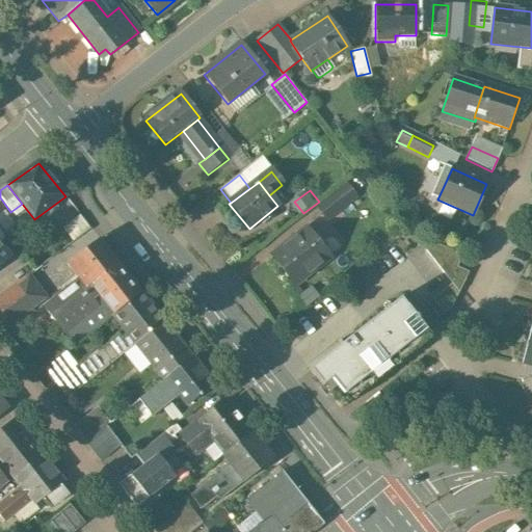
[(337,194),(318,208),(326,219),(345,205),(337,194)]
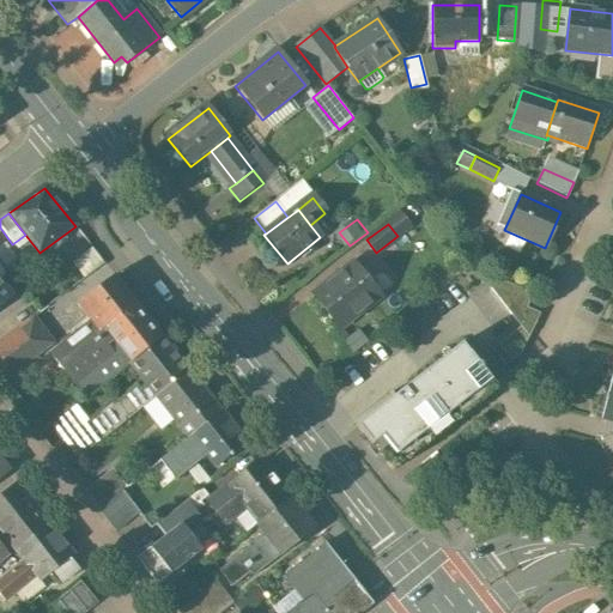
[(352,263),(311,296),(338,329),(380,297),(352,263)]
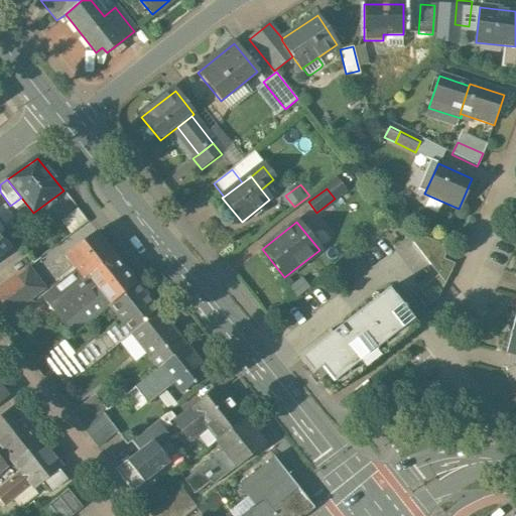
[(96,233),(66,256),(78,271),(43,298),(65,325),(103,294),(111,304),(136,283),(96,233)]
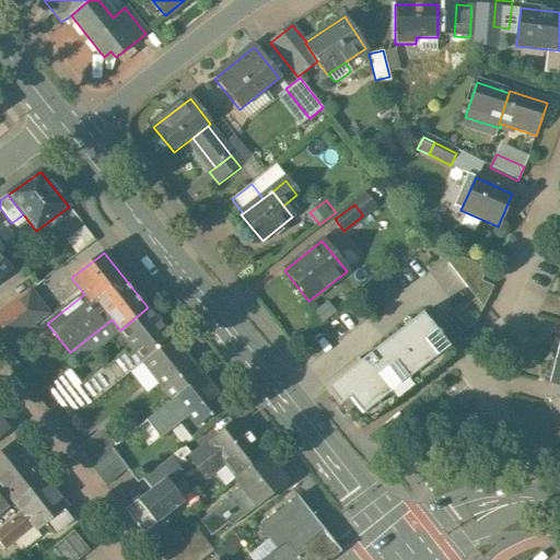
[(30,291),(0,313),(0,348),(47,314),(30,291)]
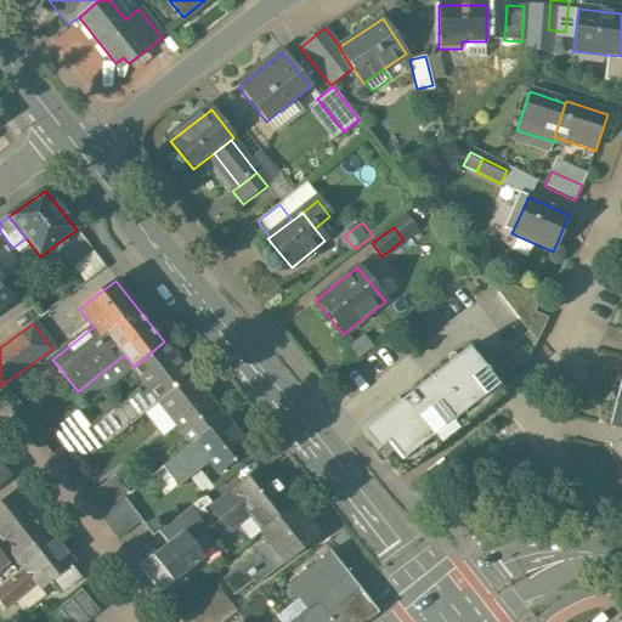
[(134,367),(133,367),(150,390),(159,402),(191,375),(164,341),(134,367)]
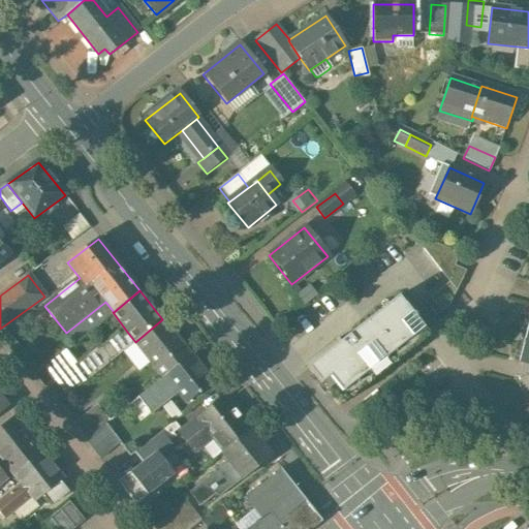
[(398,297),(307,368),(338,407),(429,336),(398,297)]
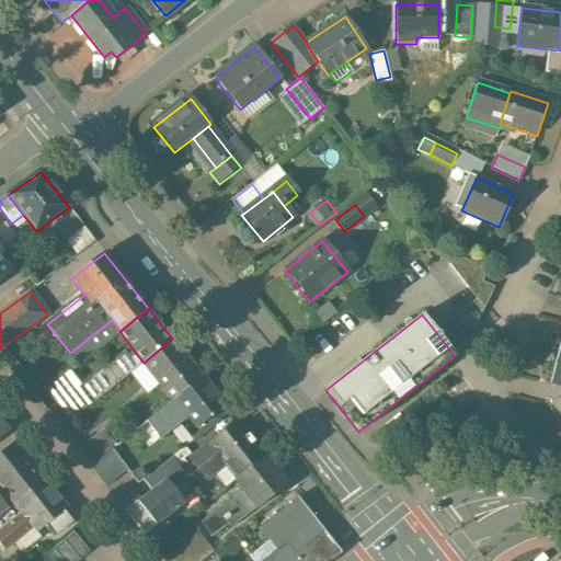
[(112,320),(70,353),(79,364),(119,331),(121,331),(112,320)]
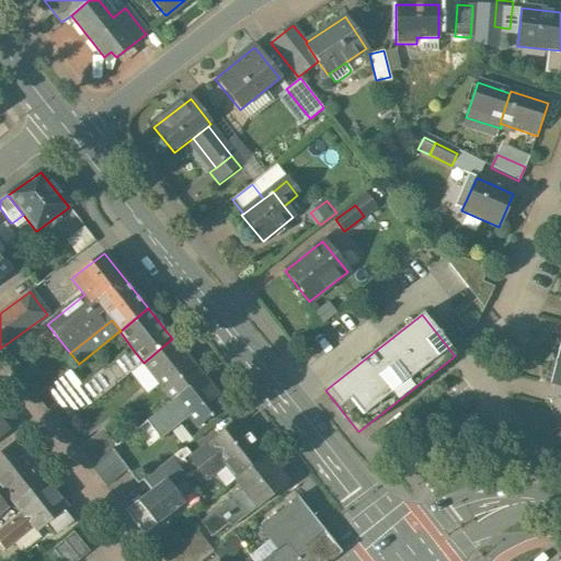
[(144,363),(174,400),(203,377),(172,339),(144,363)]
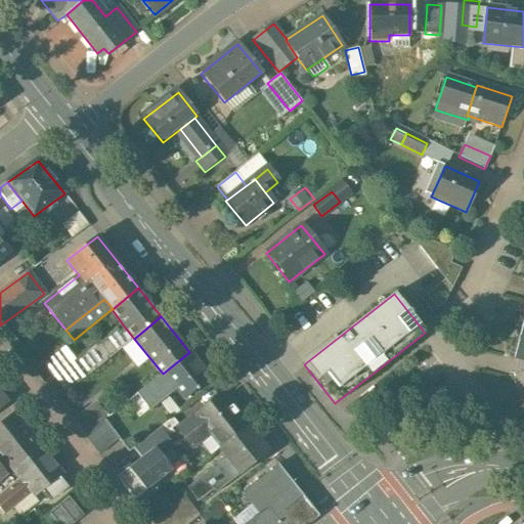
[(523,316),(523,317),(512,361),(523,364),(523,316)]
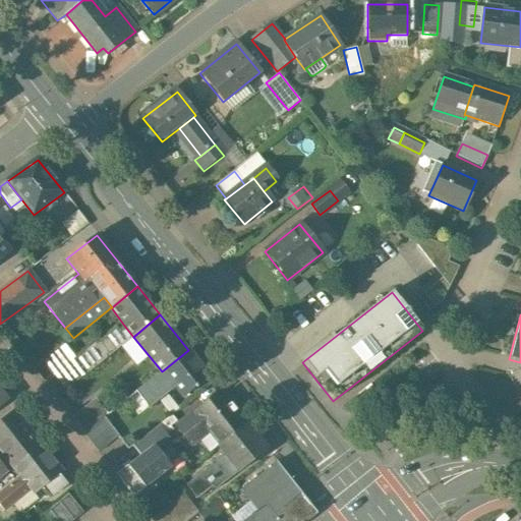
[(115,329),(96,343),(94,341),(74,357),(79,363),(87,373),(88,373),(133,337),(125,327),(118,333),(115,329)]
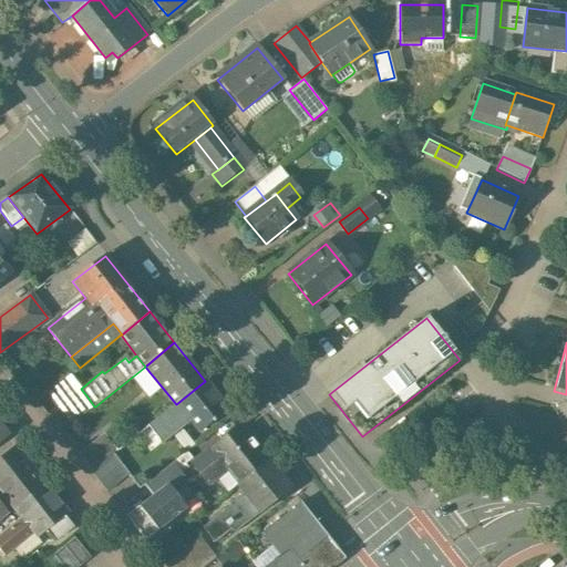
[(205,381),(176,404),(191,422),(198,432),(227,410),(205,381)]
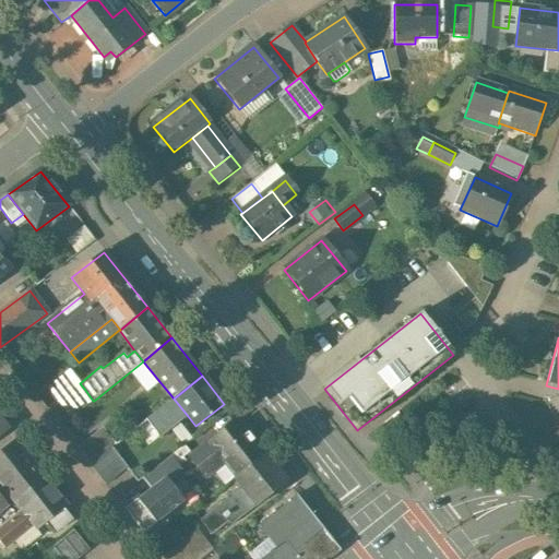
[(85,390),(61,408),(70,419),(93,401),(85,390)]
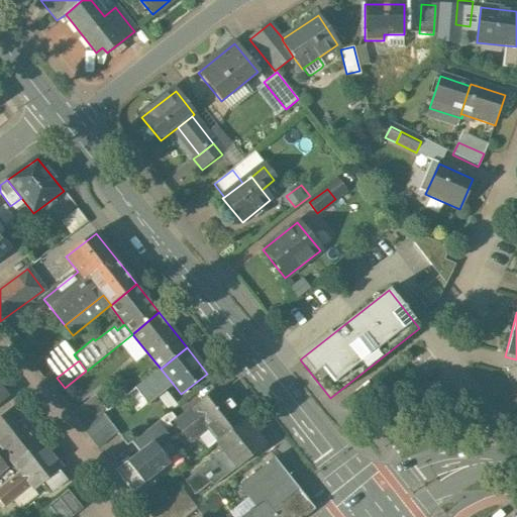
[(161,369),(135,389),(146,402),(159,393),(161,396),(174,385),(161,369)]
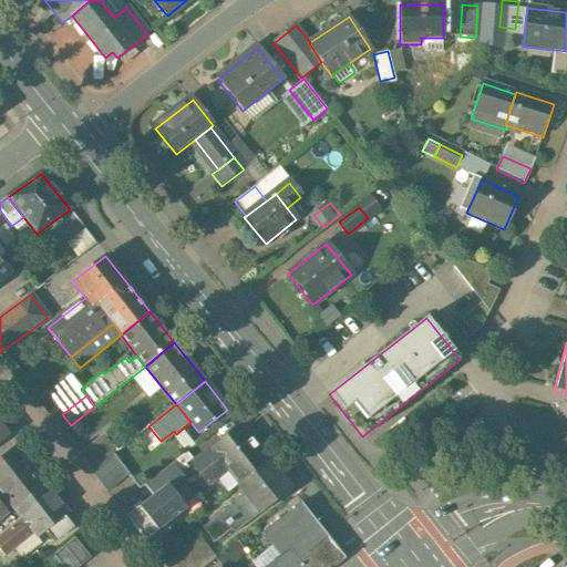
[(148,426),(91,472),(103,487),(161,441),(148,426)]
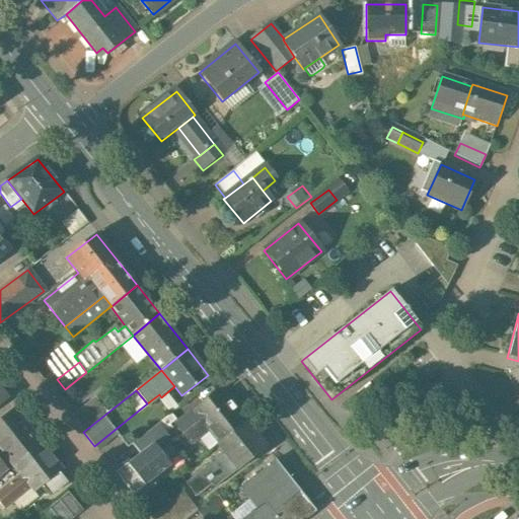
[(245,423),(220,390),(195,411),(209,429),(220,443),(245,423)]
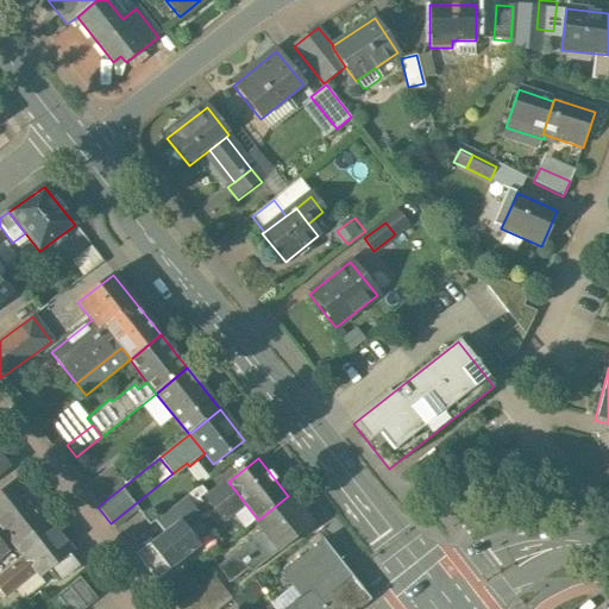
[(17,481),(0,493),(0,527),(11,541),(16,547),(49,521),(17,481)]
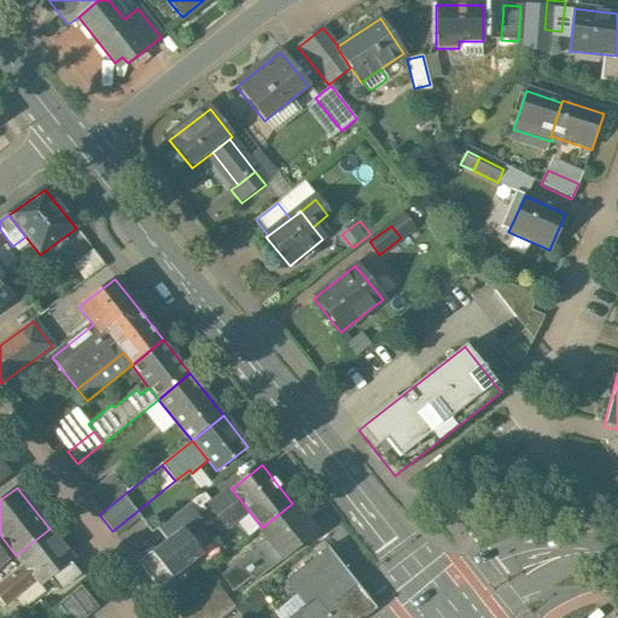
[(232,489),(209,507),(226,529),(249,511),(232,489)]
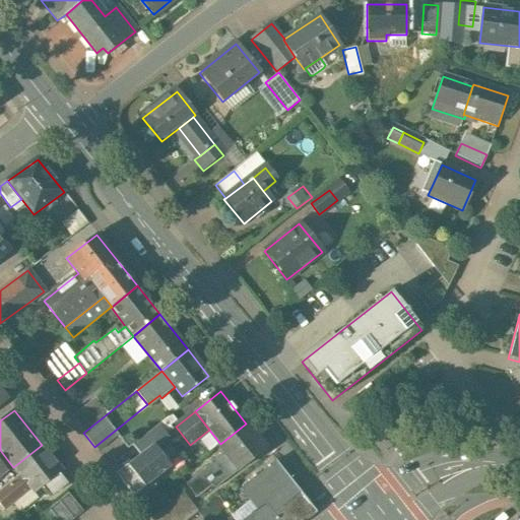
[(220,444),(218,445),(223,452),(239,470),(266,449),(246,424),(220,444)]
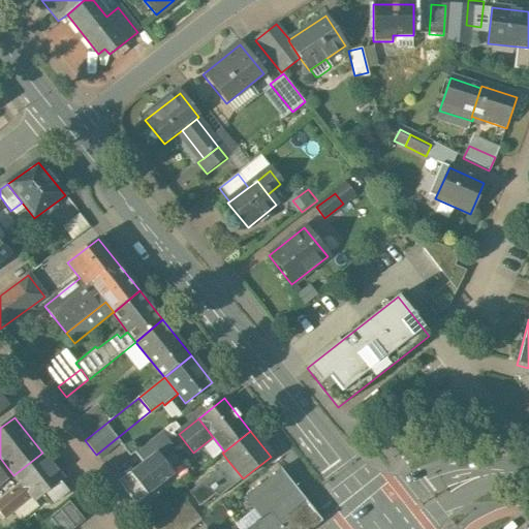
[(161,432),(134,454),(142,463),(156,452),(163,461),(177,452),(161,432)]
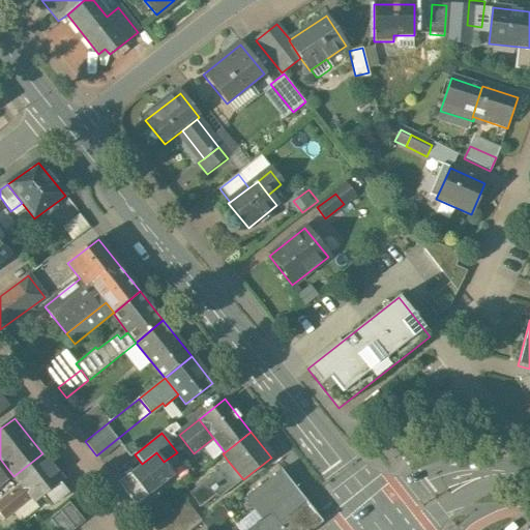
[(142,464),(118,483),(136,506),(175,475),(164,462),(156,452),(142,464)]
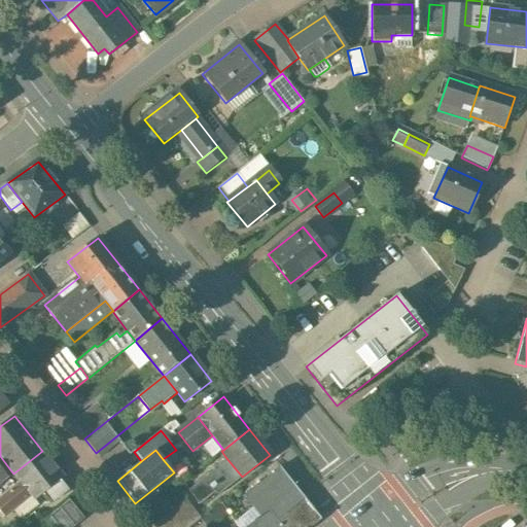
[(42,451),(13,473),(21,483),(31,497),(35,501),(64,479),(42,451)]
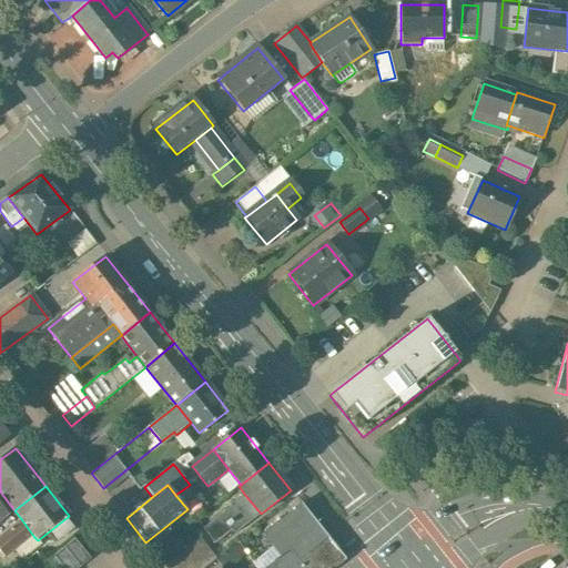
[(10,505),(0,492),(0,504),(4,509),(10,505)]
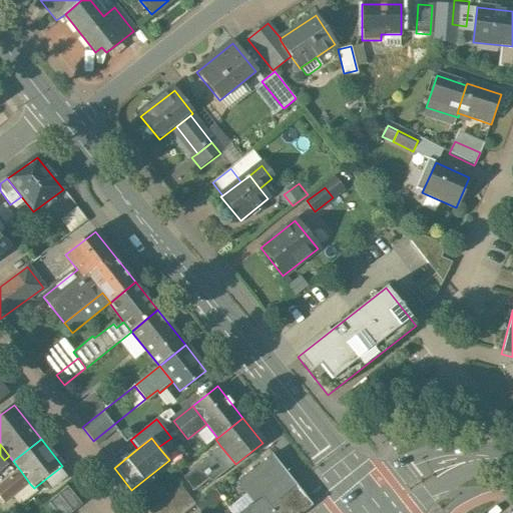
[(208,458),(183,478),(193,491),(208,480),(211,483),(235,464),(220,446),(207,457),(208,458)]
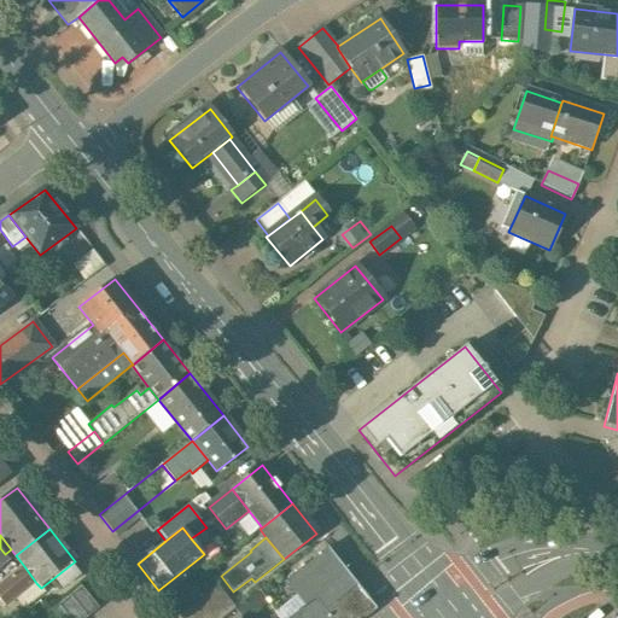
[(363,617),(377,608),(328,547),(287,581),(315,614),(310,617),(363,617)]
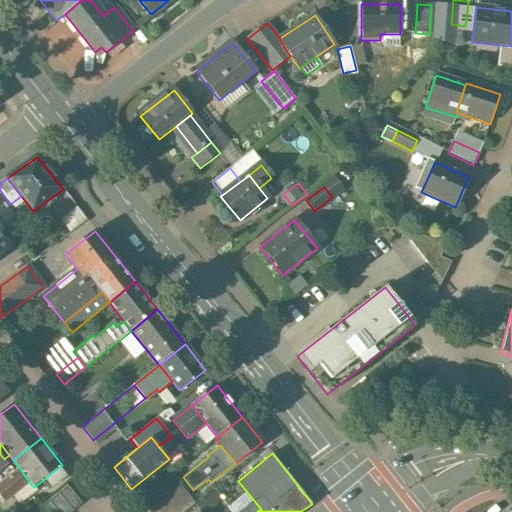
[(0,484),(0,496),(4,502),(30,483),(20,469),(7,479),(0,484)]
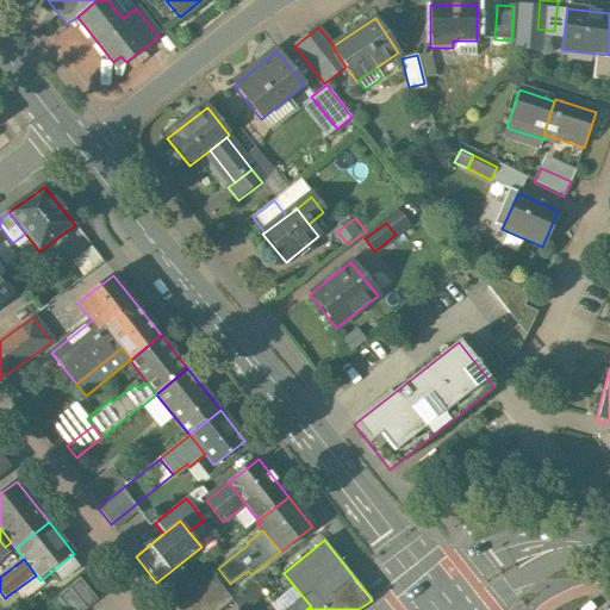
[(79,579),(45,605),(48,609),(85,609),(97,601),(79,579)]
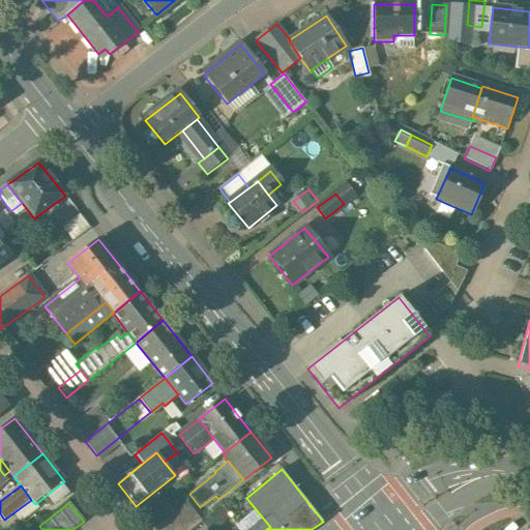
[(185,511),(160,529),(190,529),(197,526),(185,511)]
